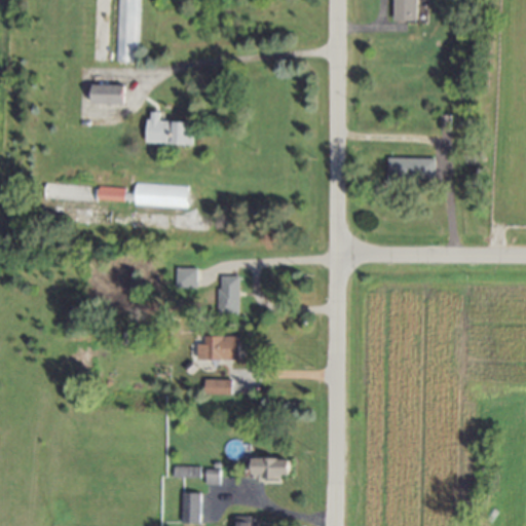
[(138,0),(116,0),(115,62),(137,63),(138,0)]
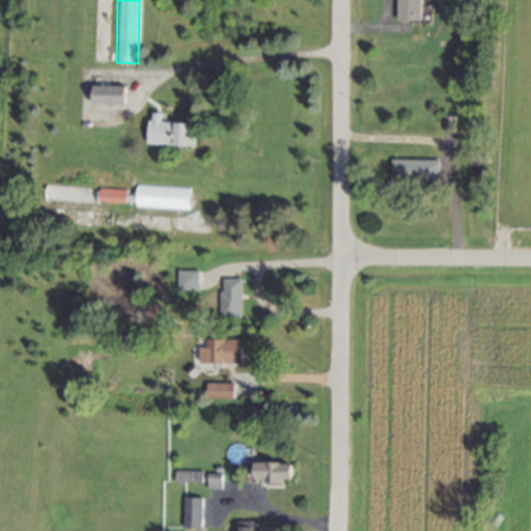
[(420,0),(397,0),(397,22),(421,22),(420,0)]
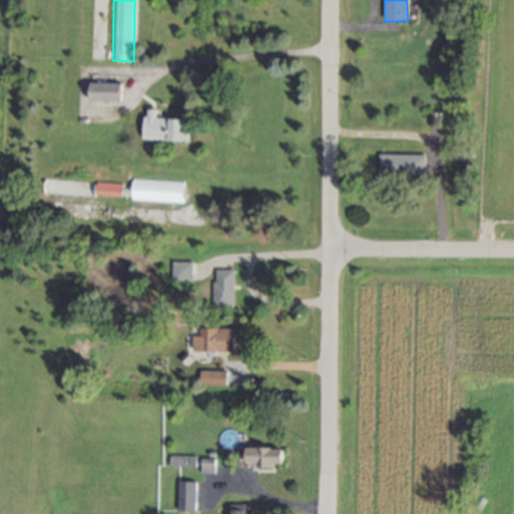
[(89,101),(120,102),(120,84),(90,83),(89,101)]
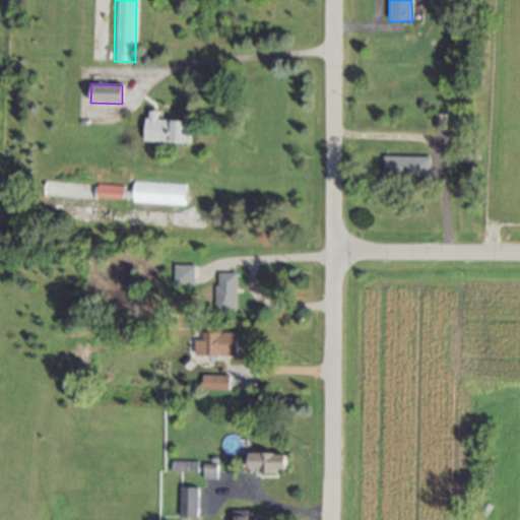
[(145,141),(190,143),(190,121),(157,120),(158,112),(146,111),(145,141)]
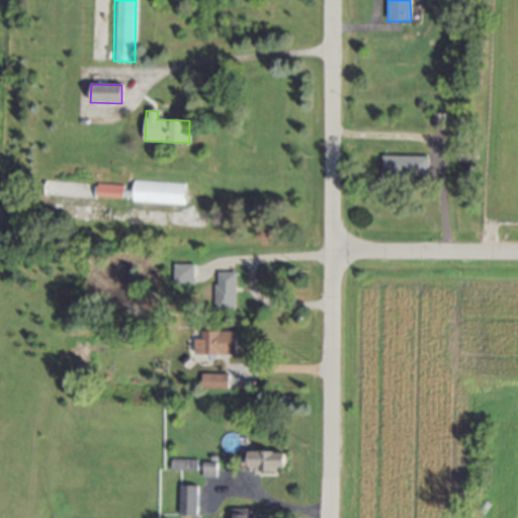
[(429,180),(429,156),(382,156),(382,179),(429,180)]
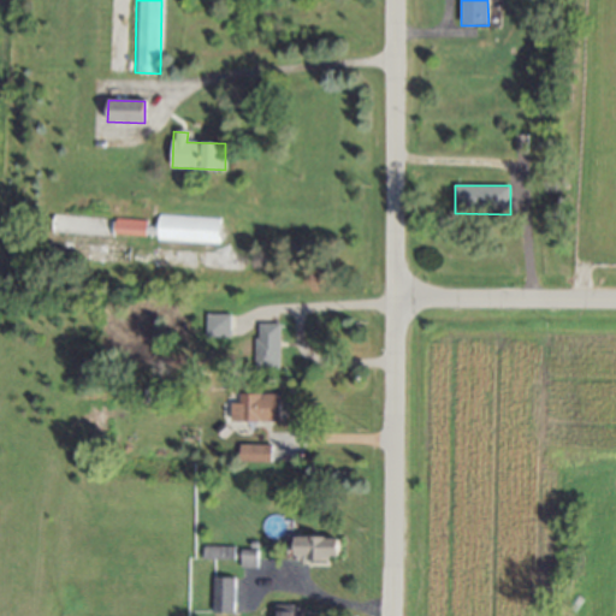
[(157,241),(218,243),(219,218),(158,215),(157,241)]
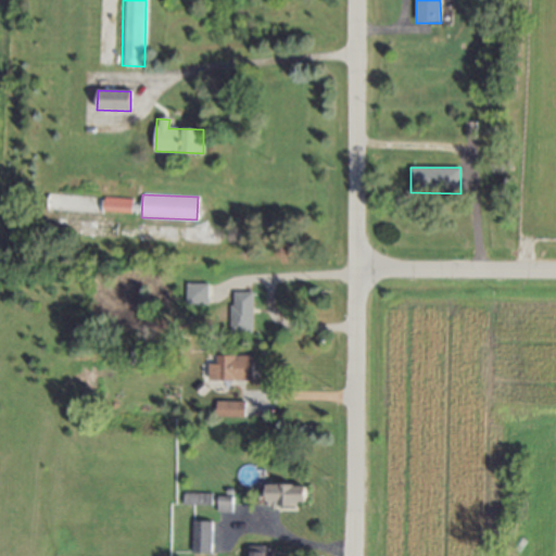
[(131,213),(133,199),(104,199),(103,212),(131,213)]
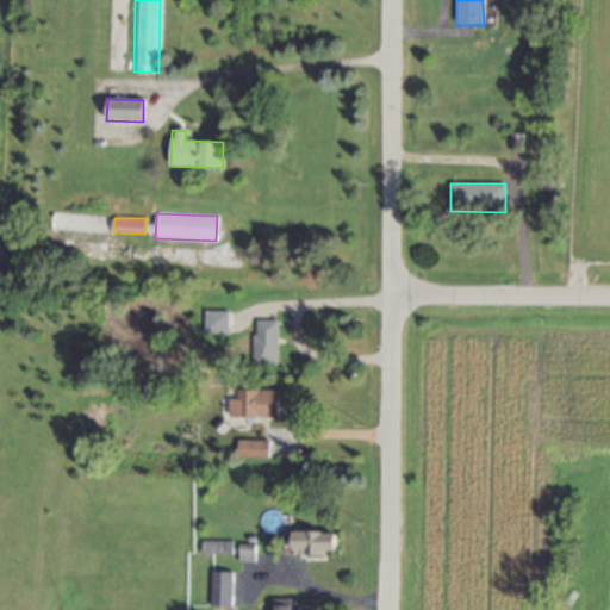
[(228,335),(228,311),(204,311),(204,335),(228,335)]
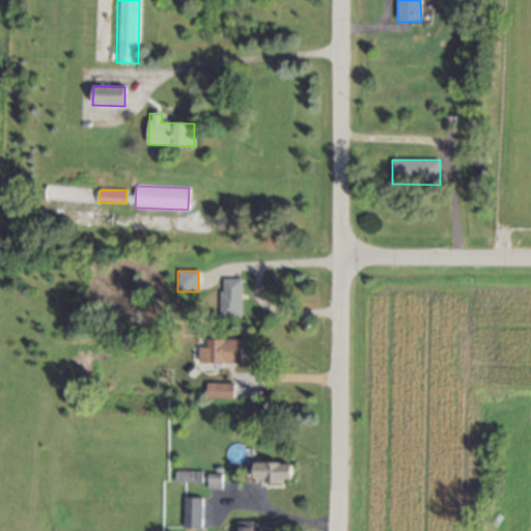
[(241,279),(220,279),(220,317),(241,318),(241,279)]
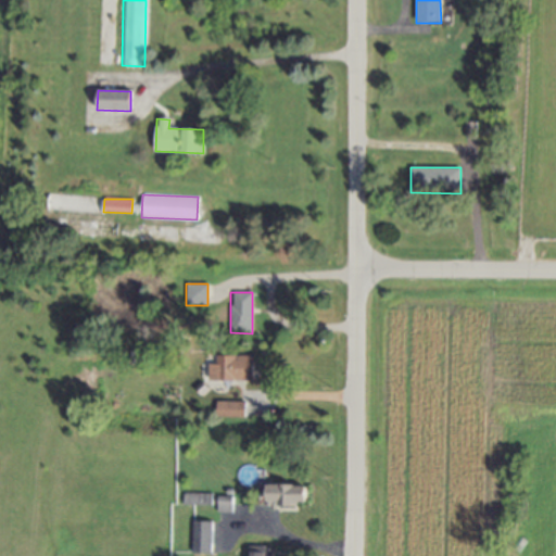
[(207,380),(252,381),(253,356),(215,355),(215,365),(207,364),(207,380)]
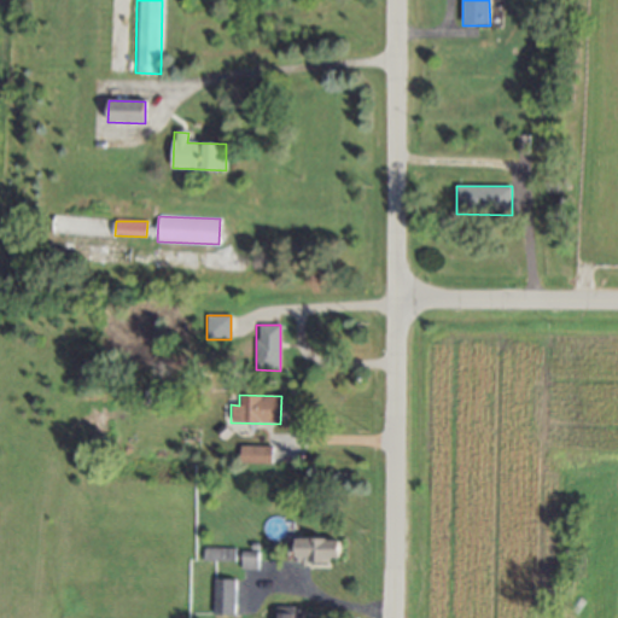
[(272,447),(240,447),(239,464),(272,464),(272,447)]
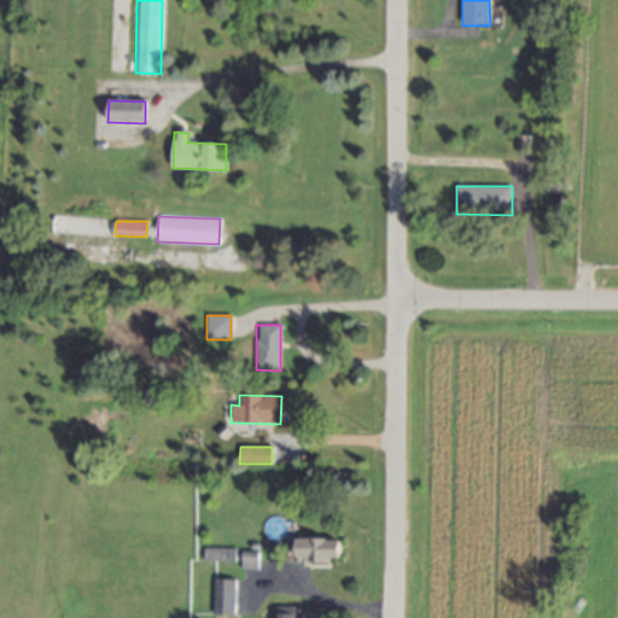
[(340,540),(297,538),(296,558),(309,558),(309,560),(340,561),(340,540)]
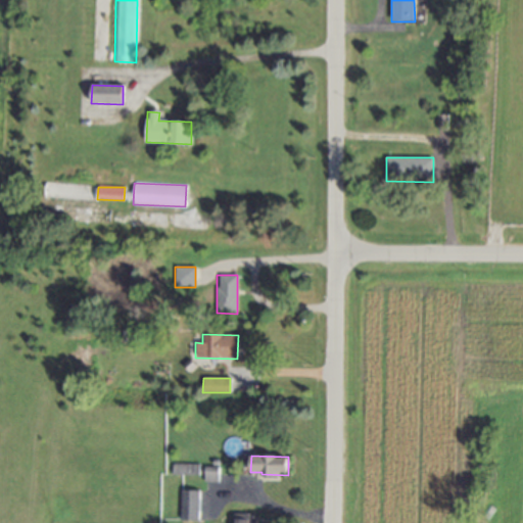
[(173,465),(172,474),(197,475),(197,466),(173,465)]
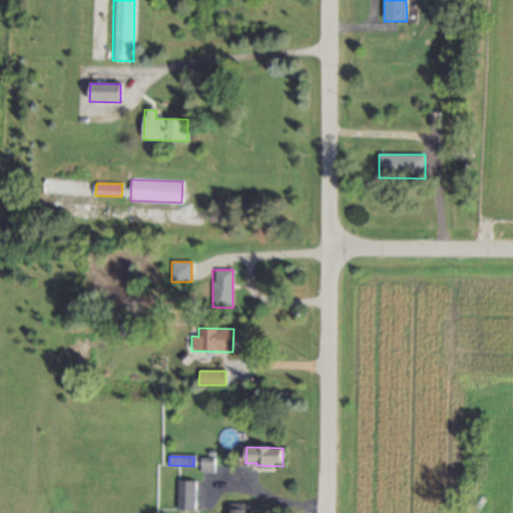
[(213,472),(213,463),(200,462),(200,472),(213,472)]
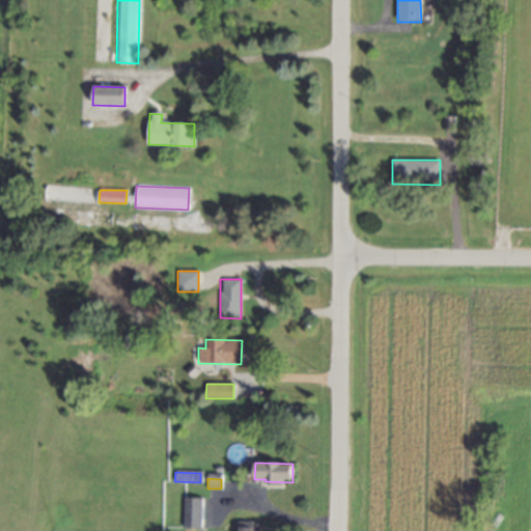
[(202,499),(184,499),(183,529),(201,529),(202,499)]
